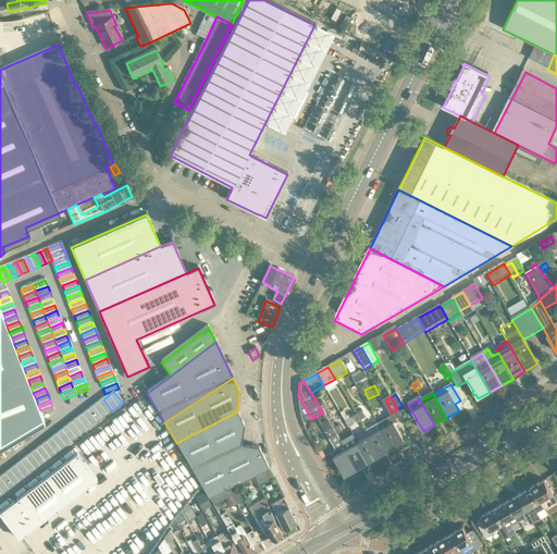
[(103,399),(98,403),(107,415),(112,411),(103,399)]
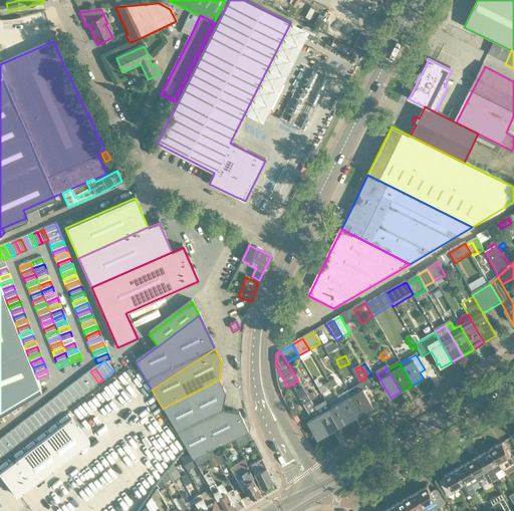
[(90,371),(85,375),(94,387),(98,382),(90,371)]
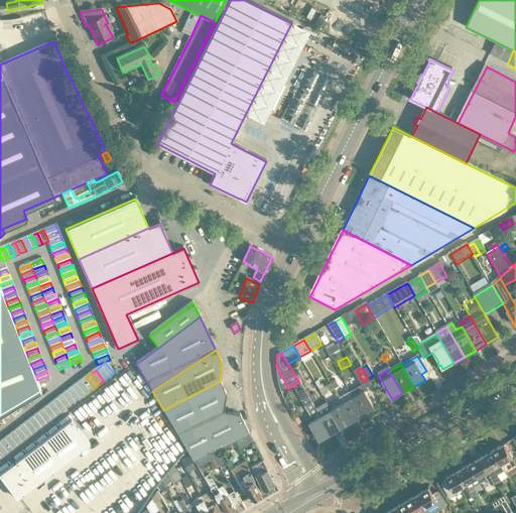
[(50,382),(48,376),(37,380),(39,386),(50,382)]
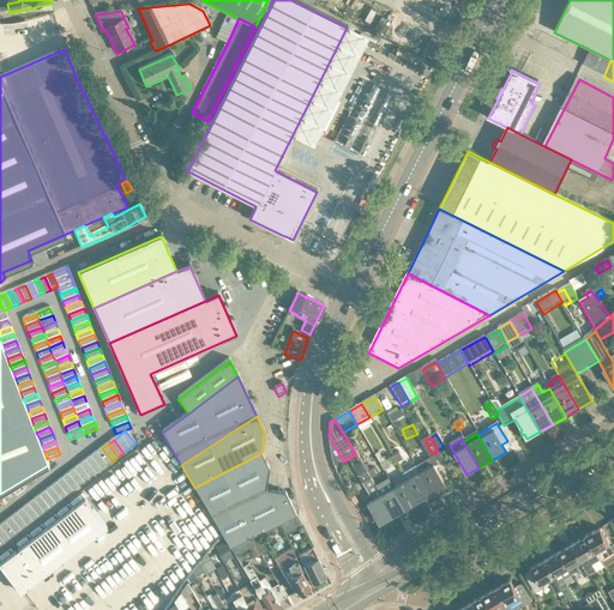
[(102,448),(96,453),(107,466),(113,461),(102,448)]
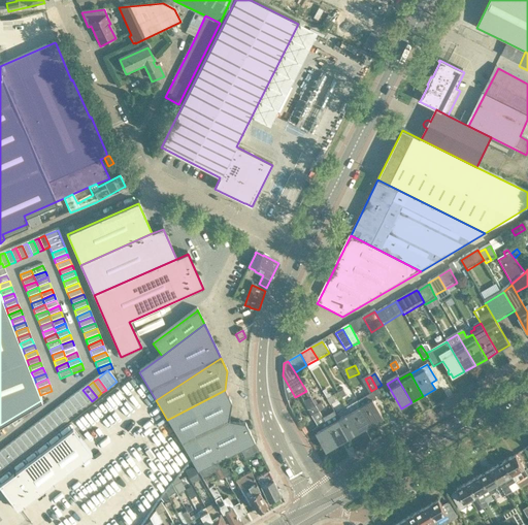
[(83,390),(78,393),(87,404),(92,401),(83,390)]
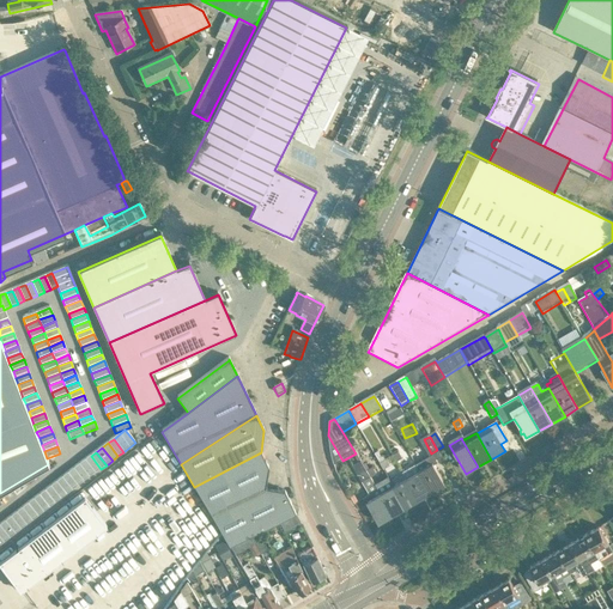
[(194,487),(211,516),(265,489),(268,469),(261,452),(194,487)]
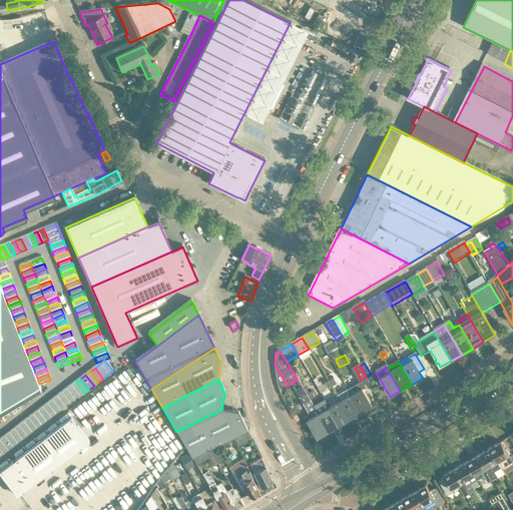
[(329,383),(332,388),(337,385),(334,380),(329,383)]
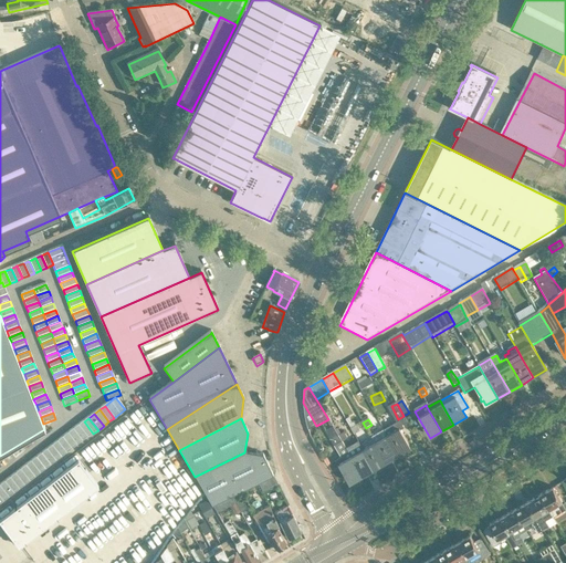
[(383,429),(387,438),(398,457),(411,449),(400,431),(405,429),(399,420),(383,429)]
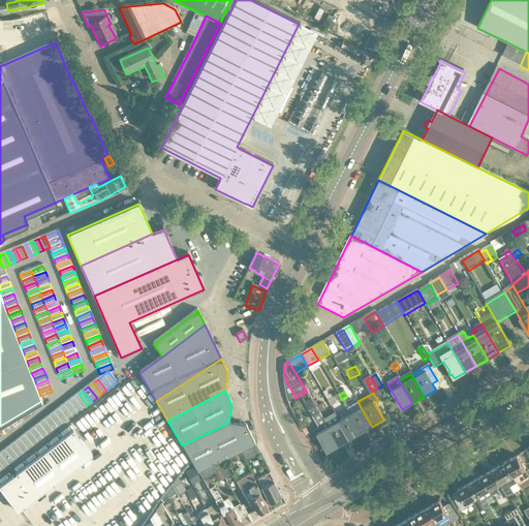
[(79,394),(73,398),(82,409),(87,405),(79,394)]
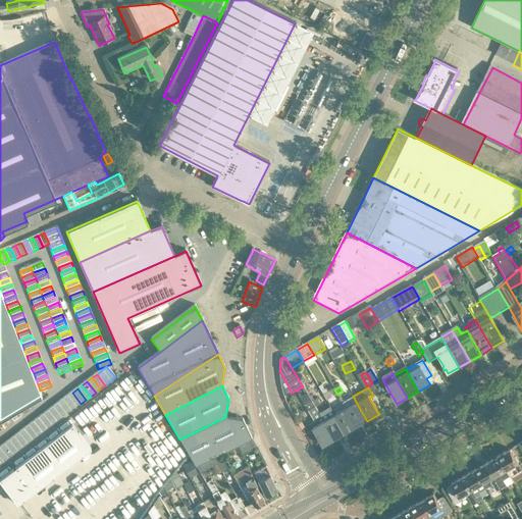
[(72,393),(67,397),(76,408),(81,404),(72,393)]
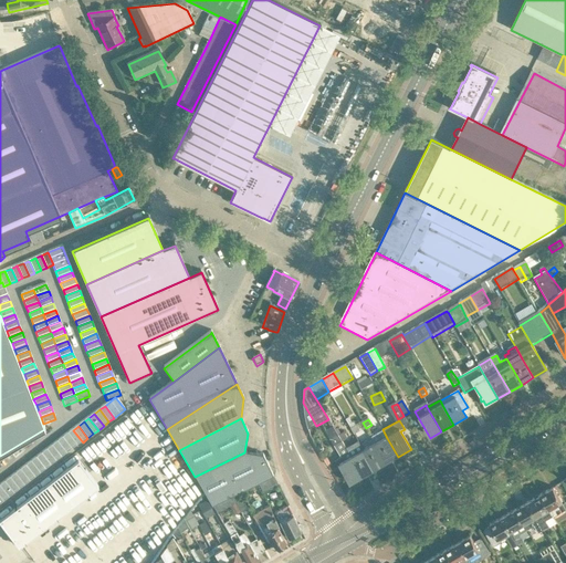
[(350,429),(354,435),(359,431),(356,426),(350,429)]
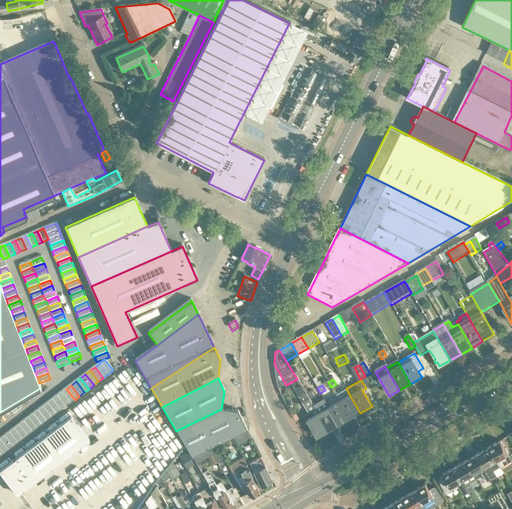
[(328,432),(318,414),(309,400),(306,394),(301,386),(294,390),(302,404),(303,403),(310,415),(305,417),(317,438),(328,432)]
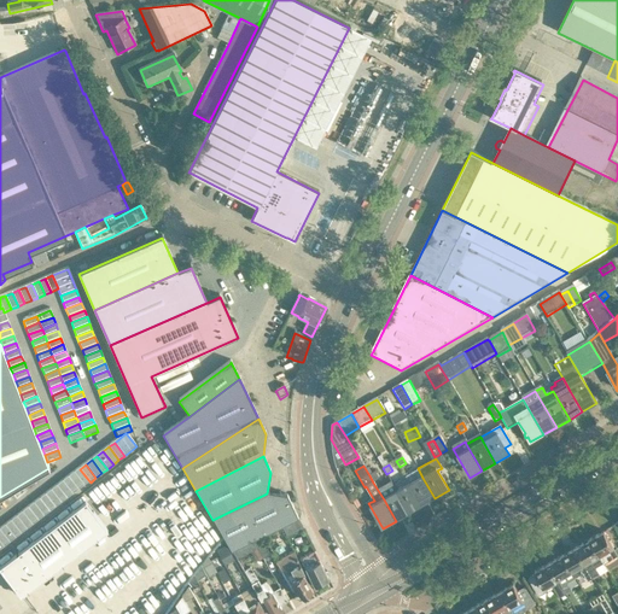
[(435,498),(423,478),(418,468),(404,475),(409,485),(421,506),(435,498)]
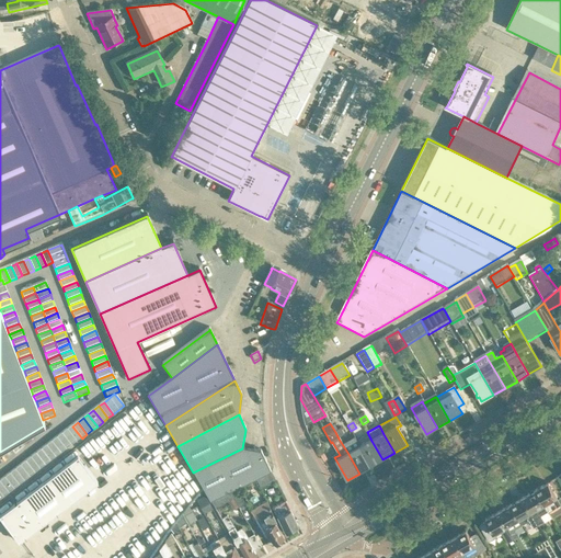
[(72,426),(67,430),(77,442),(82,439),(72,426)]
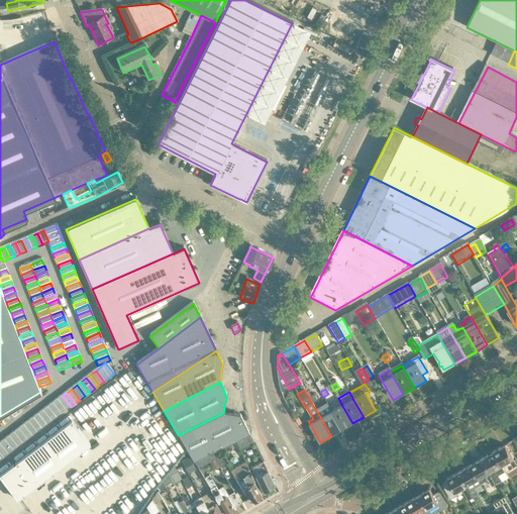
[(314,395),(309,398),(312,404),(317,401),(314,395)]
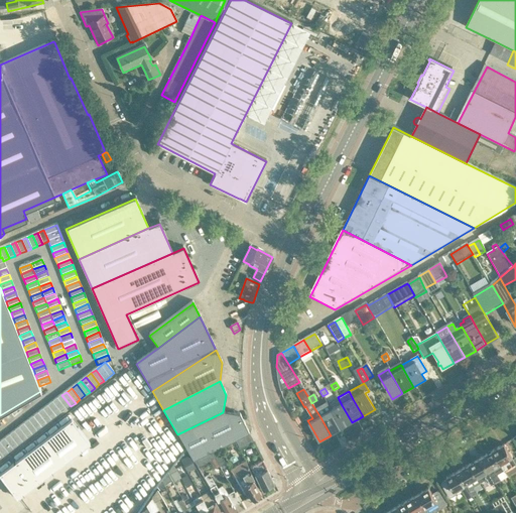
[(61,395),(57,399),(66,410),(71,406),(61,395)]
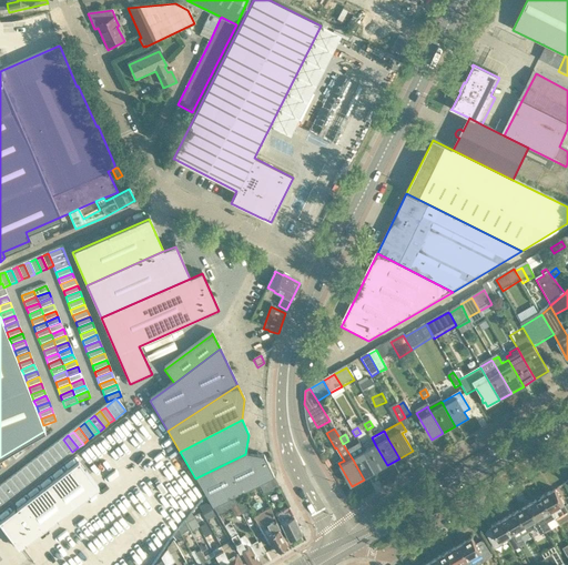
[(63,440),(58,444),(67,456),(72,452),(63,440)]
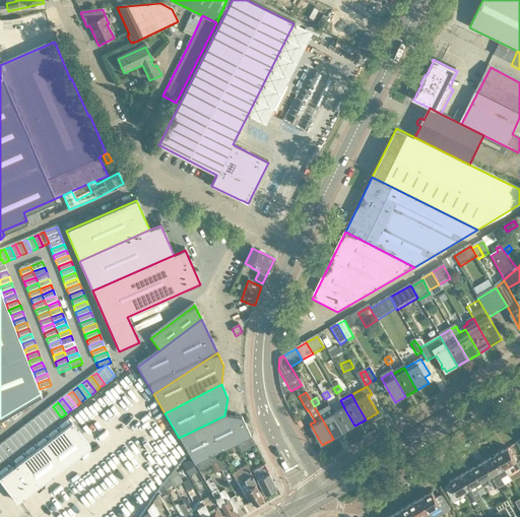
[(53,406),(48,409),(57,421),(61,417),(53,406)]
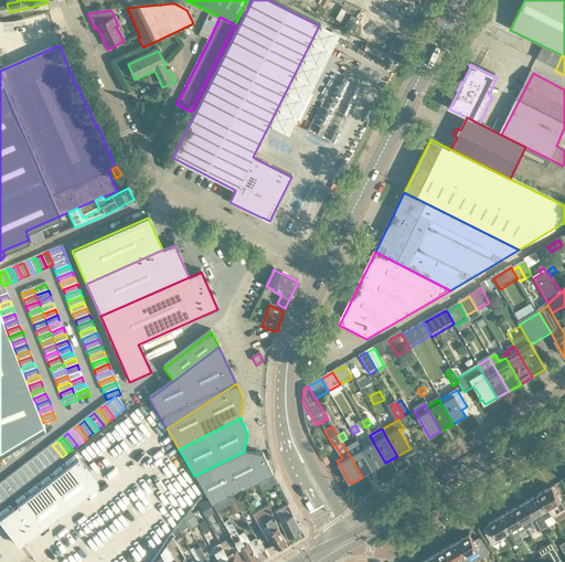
[(374,444),(362,451),(373,470),(385,463),(374,444)]
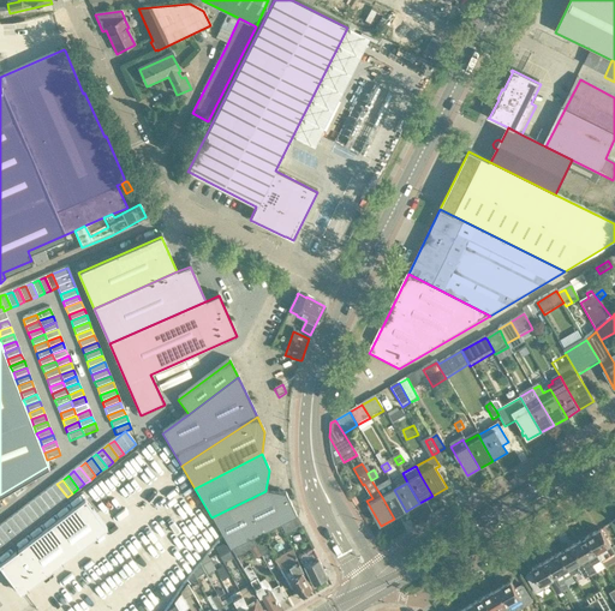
[(57,484),(51,489),(61,502),(67,497),(57,484)]
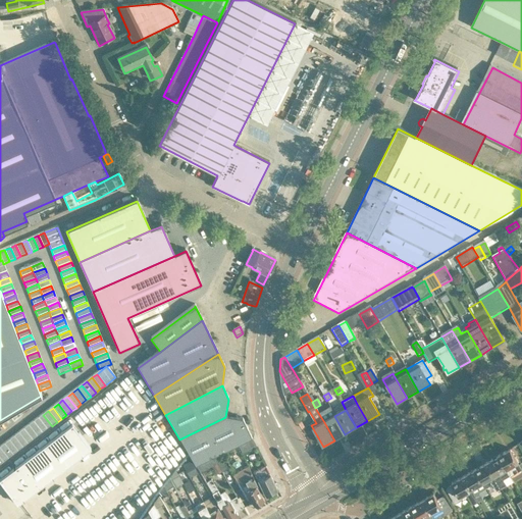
[(43,415),(39,419),(47,430),(52,426),(43,415)]
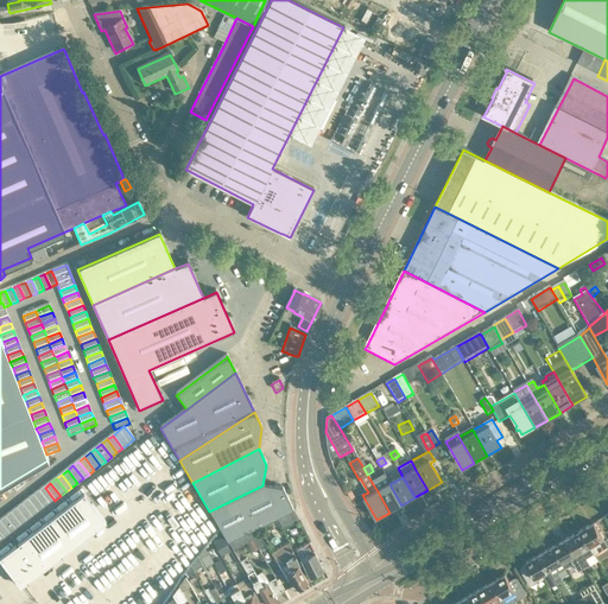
[(390,484),(378,491),(390,513),(401,506),(390,484)]
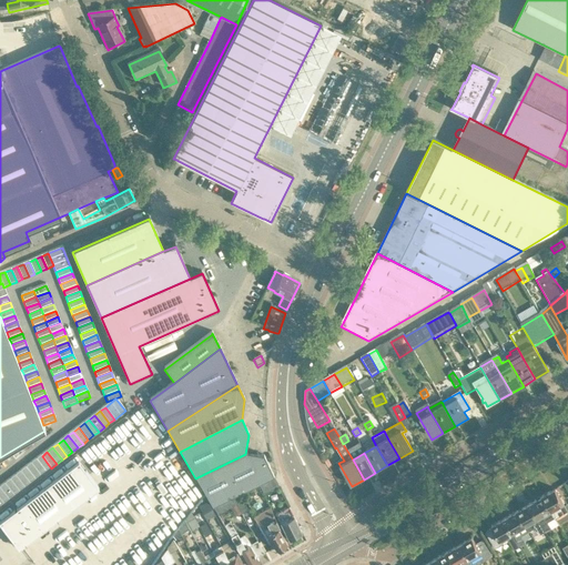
[(260,485),(274,478),(264,457),(245,454),(195,478),(205,496),(213,508),(232,500),(231,498),(260,485)]
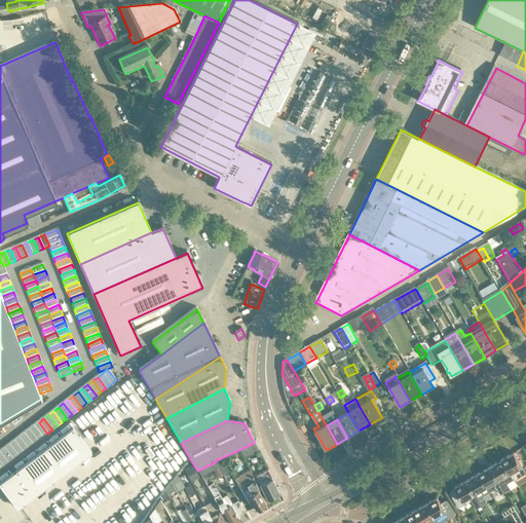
[(39,422),(34,425),(42,437),(47,434),(39,422)]
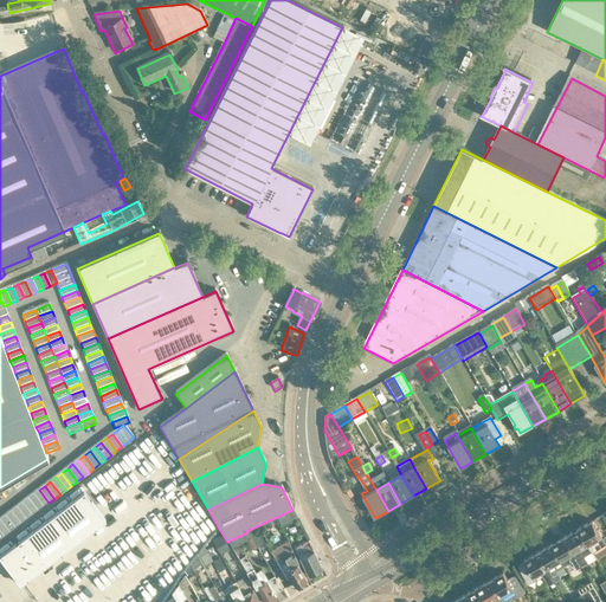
[(39,490),(33,494),(44,507),(49,503),(39,490)]
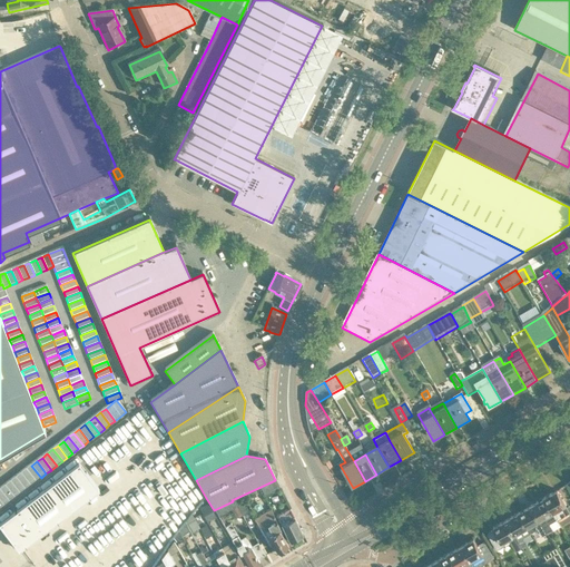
[(79,466),(0,525),(0,527),(5,534),(19,553),(21,551),(99,492),(79,466)]
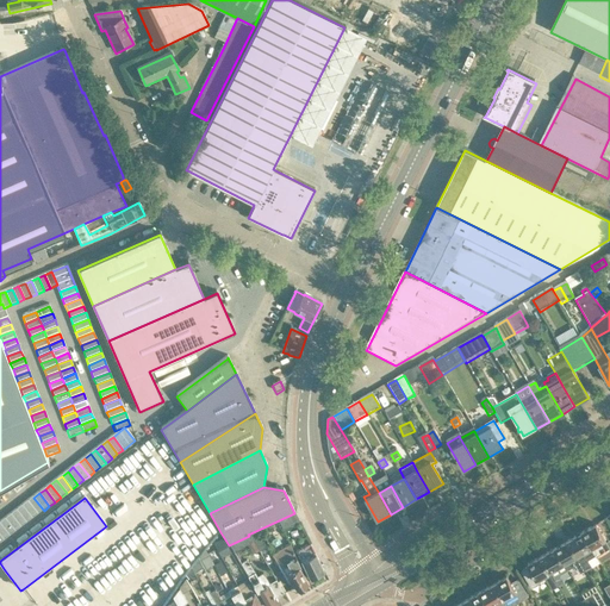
[(33,498),(27,503),(38,516),(44,511),(33,498)]
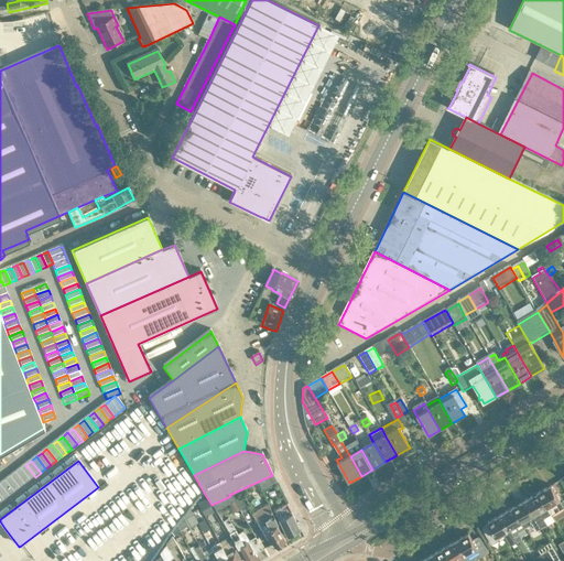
[(25,465),(21,468),(30,481),(35,477),(25,465)]
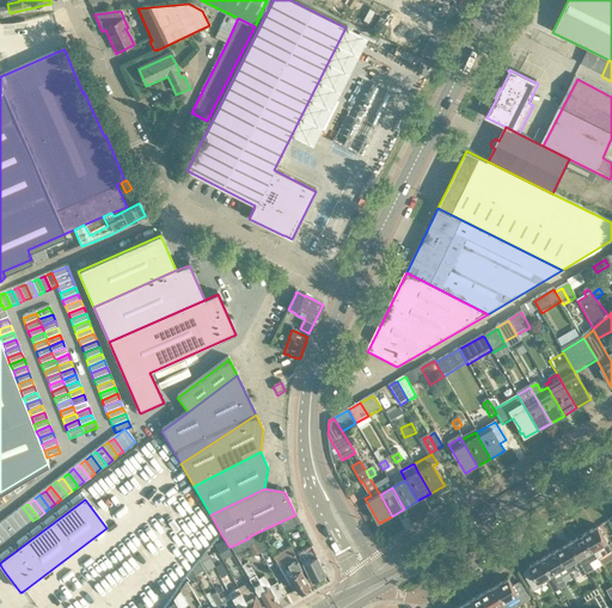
[(23,508),(17,513),(26,526),(32,521),(23,508)]
